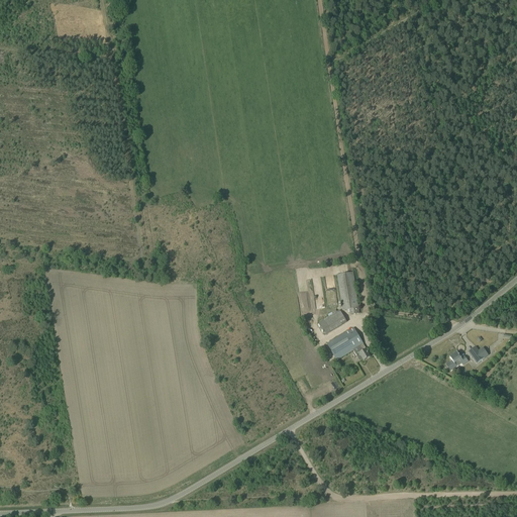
[(337,275),(342,311),(349,310),(350,315),(358,314),(353,273),(337,275)]
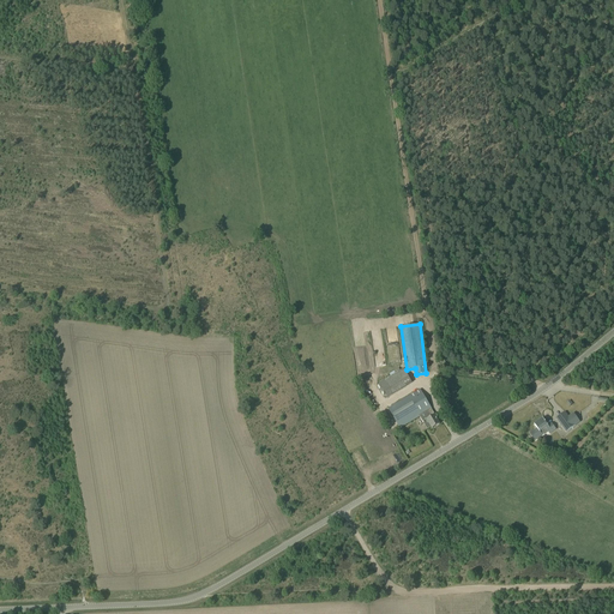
[(396,373),(379,384),(387,398),(413,383),(403,368),(399,371),(398,368),(395,372),(396,373)]
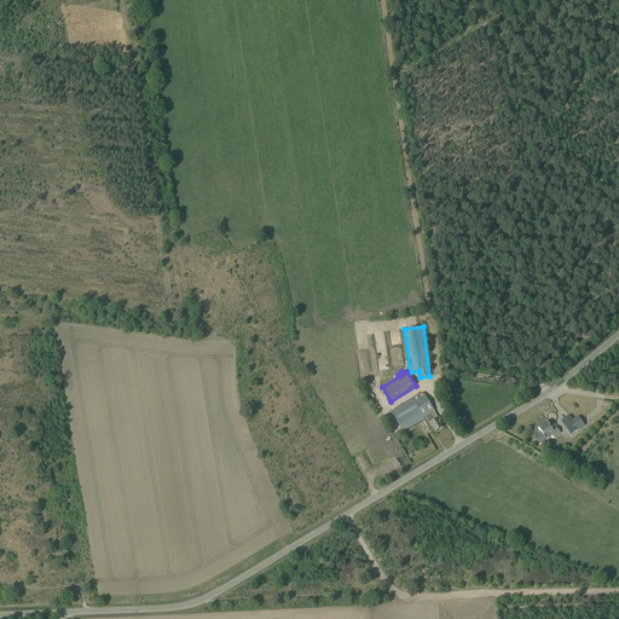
[(418,397),(392,412),(400,427),(404,432),(423,421),(431,433),(435,431),(435,433),(444,428),(438,417),(423,393),(418,397)]
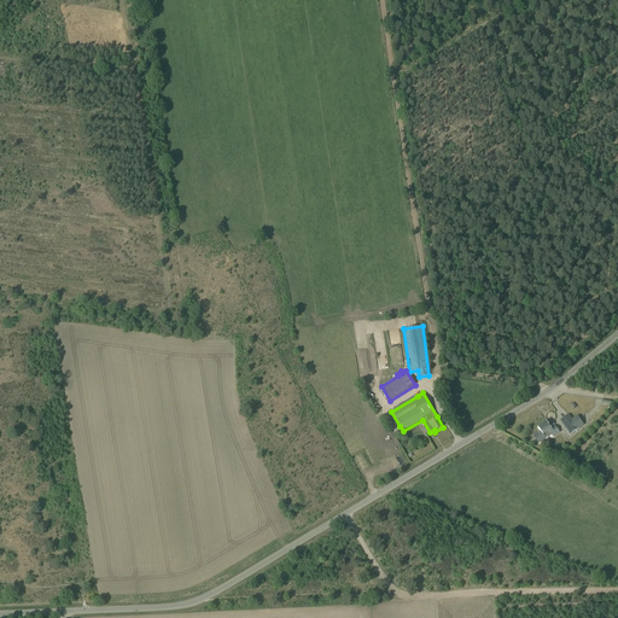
[(560,421),(570,436),(584,425),(577,417),(572,420),(569,415),(560,421)]
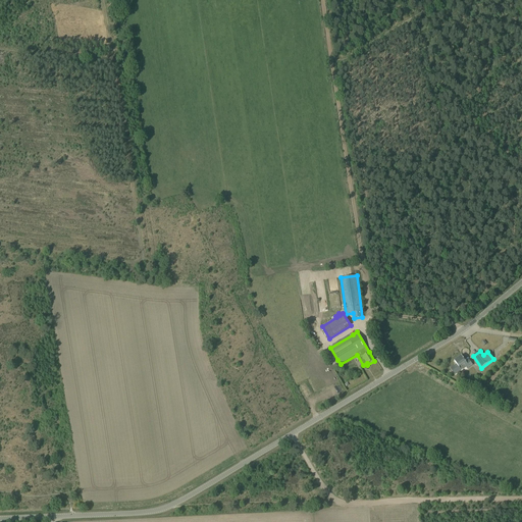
[(451,369),(455,374),(461,370),(459,367),(464,364),(467,369),(472,365),(470,362),(467,364),(462,356),(455,362),(457,364),(451,369)]
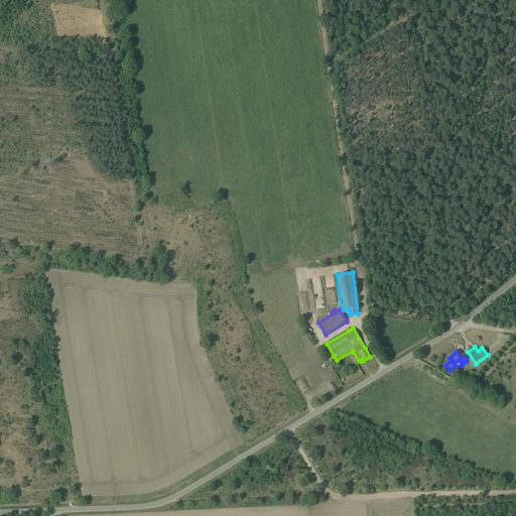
All buildings are outlined.
